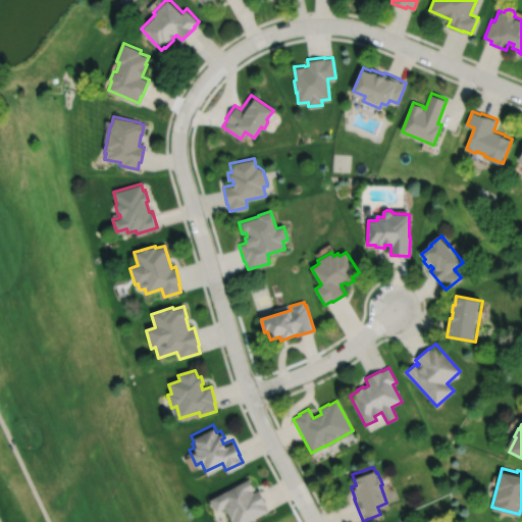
[(208,497),(214,509),(222,504),(231,521),(242,521),(267,508),(264,502),(265,502),(257,486),(252,489),(251,487),(253,486),(248,475),(208,497)]
